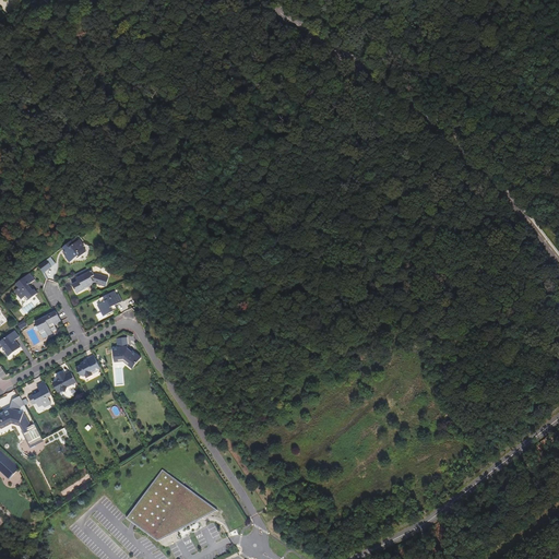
[(73,239),(63,247),(67,250),(64,251),(68,256),(66,257),(70,262),(76,258),(78,259),(86,252),(82,248),(84,246),(79,240),(78,241),(75,242),(73,239)]
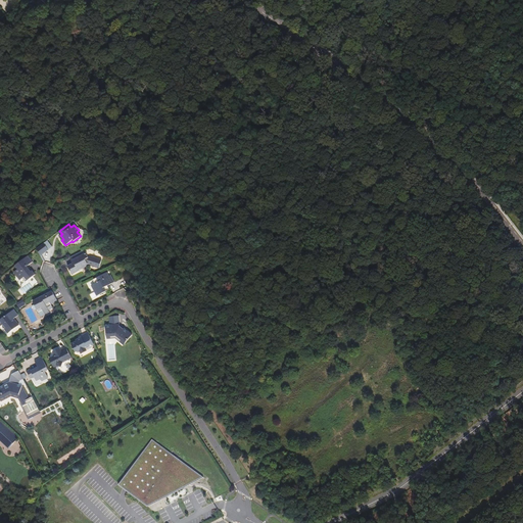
[(42,244),(37,249),(41,255),(47,250),(42,244)]
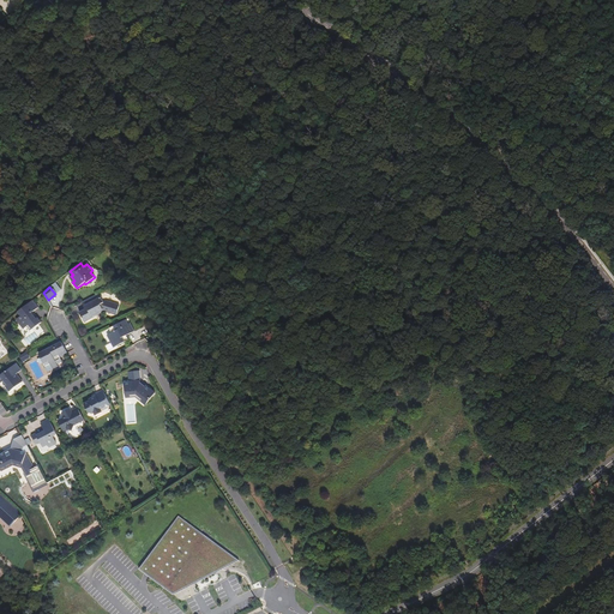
[(98,294),(82,302),(84,307),(86,306),(88,308),(85,309),(79,313),(85,323),(94,318),(92,317),(103,311),(116,314),(120,306),(106,301),(103,302),(98,294)]
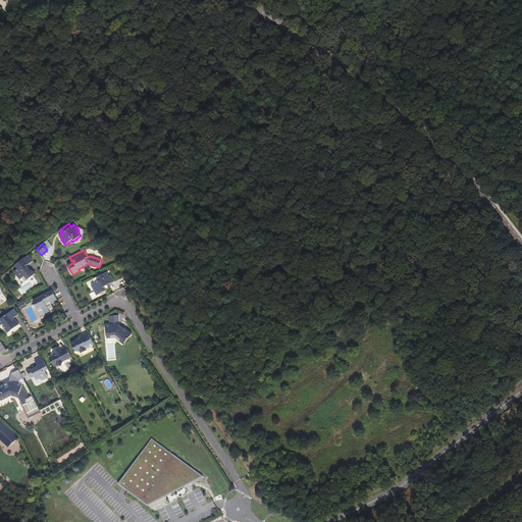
[(28,256),(15,265),(17,269),(14,271),(20,279),(22,277),(25,281),(35,274),(32,270),(31,271),(27,266),(28,265),(33,262),(28,256)]
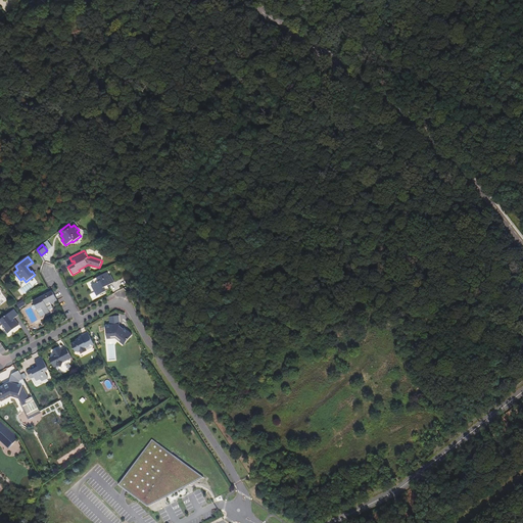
[(109,276),(107,273),(93,280),(95,283),(92,285),(97,296),(106,291),(104,287),(108,285),(114,282),(111,275),(109,276)]
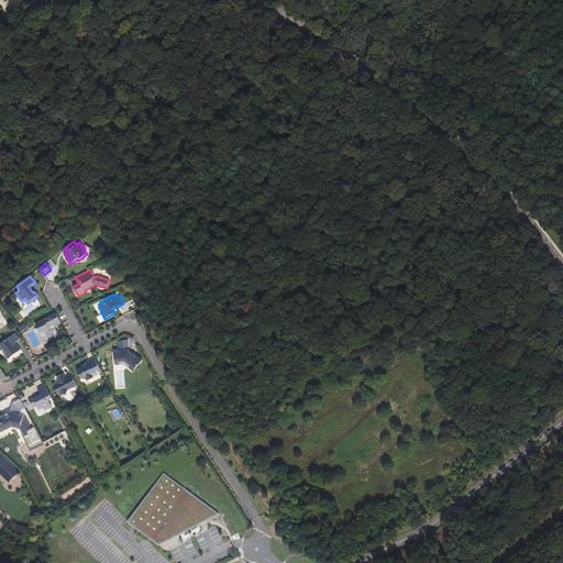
[(47,313),(50,318),(35,324),(42,337),(46,334),(48,339),(54,335),(53,334),(57,331),(55,328),(54,326),(61,321),(55,310),(54,310),(53,311),(47,313)]
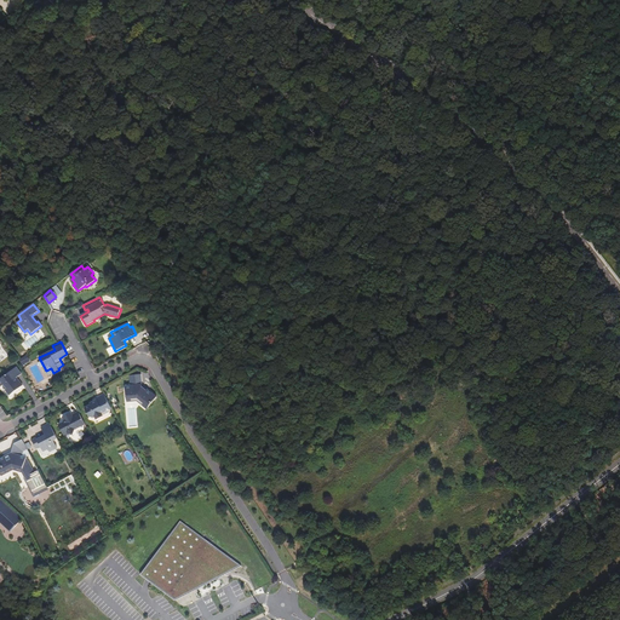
[(27,355),(19,360),(23,366),(30,361),(27,355)]
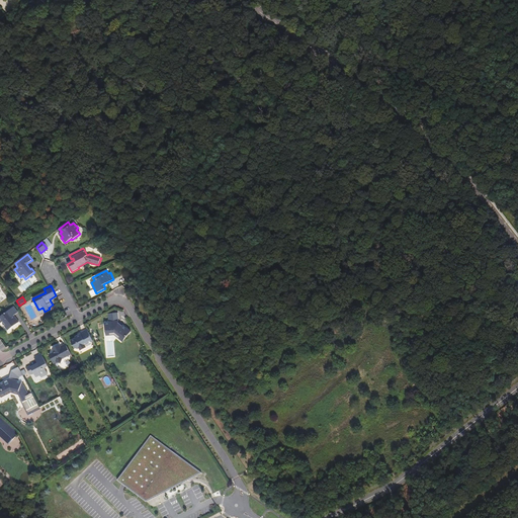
[(18,313),(13,307),(0,317),(0,321),(1,323),(2,322),(3,322),(6,325),(5,326),(8,330),(19,322),(15,318),(14,319),(12,317),(14,316),(18,313)]
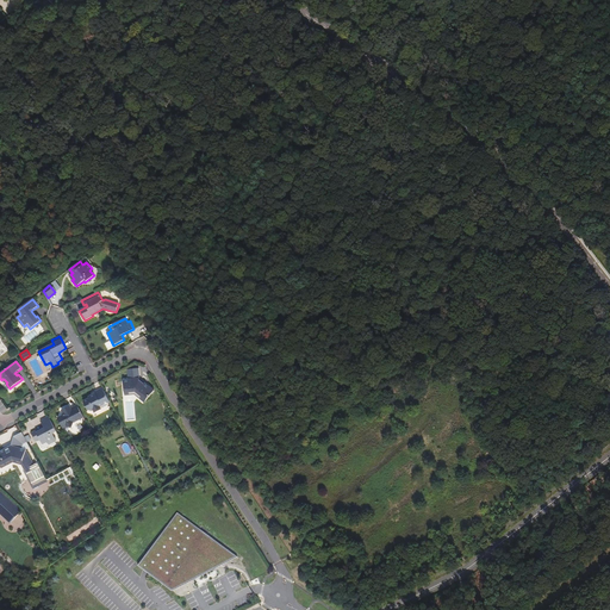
[(144,403),(155,391),(151,388),(145,384),(144,385),(139,380),(139,379),(138,368),(129,369),(130,380),(124,380),(125,393),(136,392),(137,393),(136,396),(137,396),(144,403)]
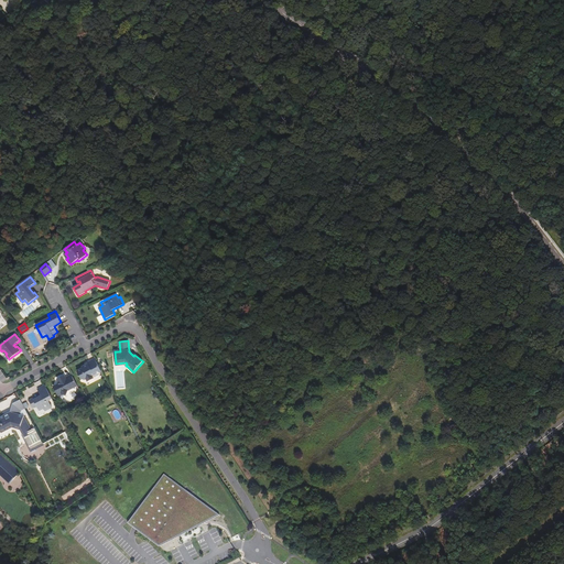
[(93,376),(101,371),(95,359),(88,362),(88,364),(87,366),(86,367),(85,366),(82,367),(83,368),(77,371),(82,379),(85,380),(87,379),(88,381),(94,379),(93,376)]
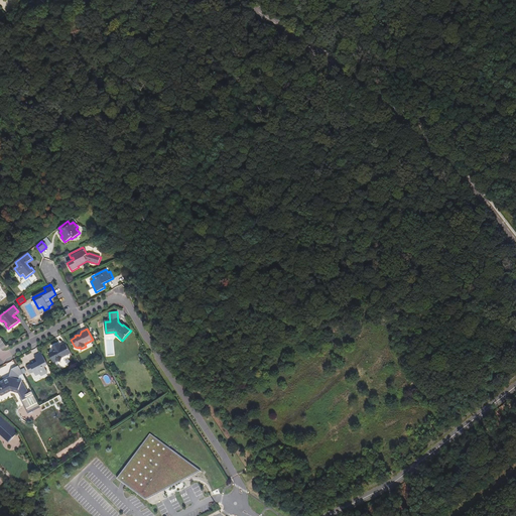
[(71,353),(66,343),(60,346),(58,343),(52,347),(53,349),(54,350),(54,352),(52,352),(48,354),(53,362),(56,361),(61,362),(62,357),(71,353)]
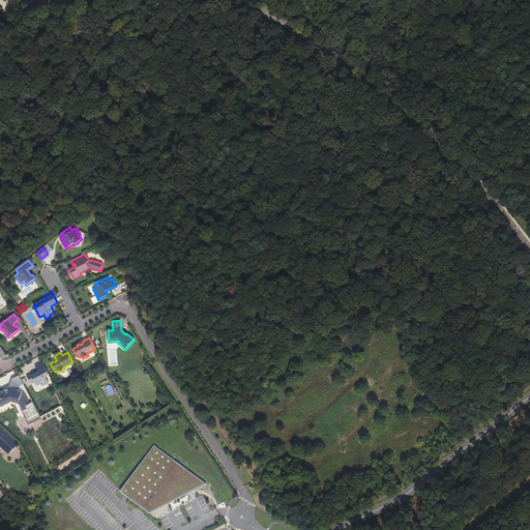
[(49,375),(42,362),(35,365),(38,371),(38,372),(32,376),(31,375),(28,377),(31,383),(34,382),(37,386),(41,384),(42,386),(49,383),(46,377),(49,375)]
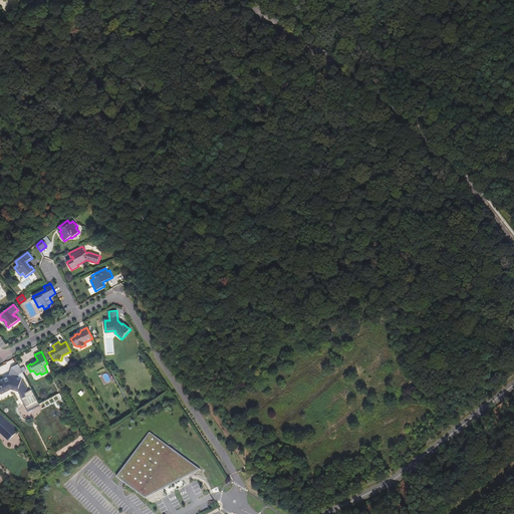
[(22,371),(18,364),(12,368),(9,377),(5,379),(4,378),(0,379),(0,392),(1,395),(10,390),(9,389),(10,388),(19,390),(22,396),(21,396),(30,412),(33,411),(32,409),(40,405),(32,390),(29,392),(22,379),(17,377),(18,373),(22,371)]
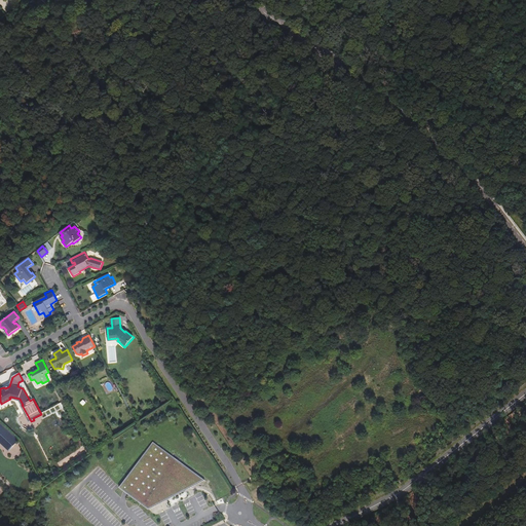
[(0,443),(8,451),(19,441),(1,423),(0,424),(0,443)]
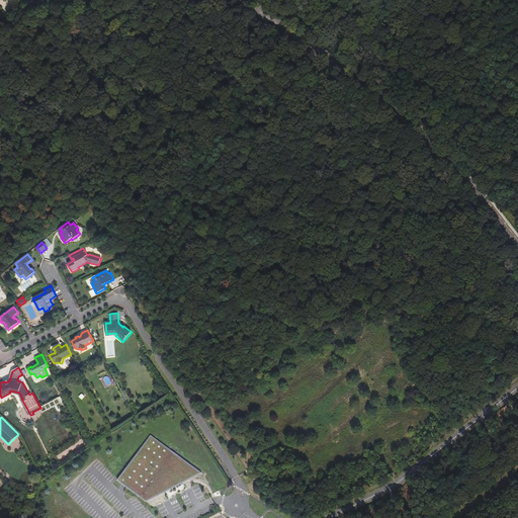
[(204,475),(153,437),(120,481),(149,501),(204,475)]
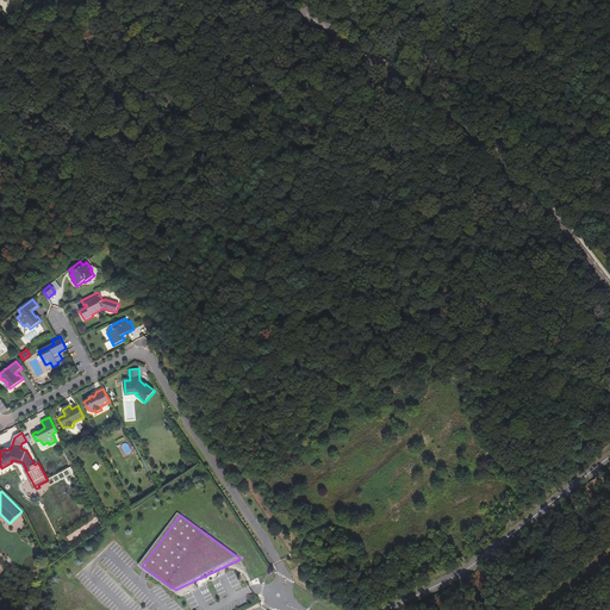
All buildings are outlined.
